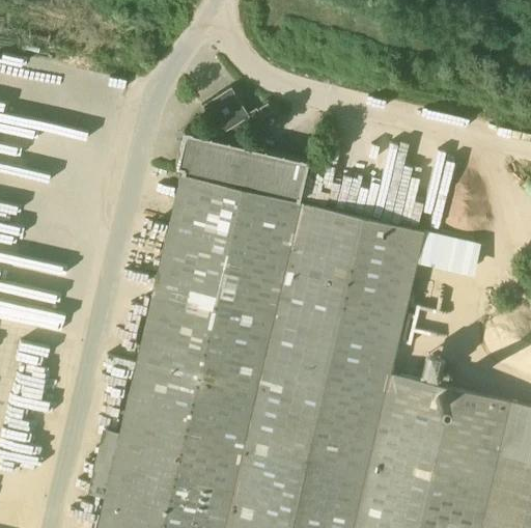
[(212,126),(208,140),(228,144),(254,128),(254,127),(261,121),(256,113),(248,117),(230,90),(201,108),(212,126)]
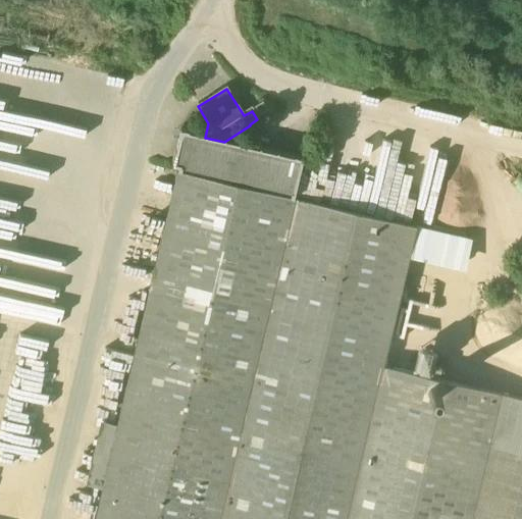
[(178,169),(177,173),(293,200),(302,163),(304,163),(305,161),(224,142),(205,138),(180,132),(175,153),(171,167),(178,169)]
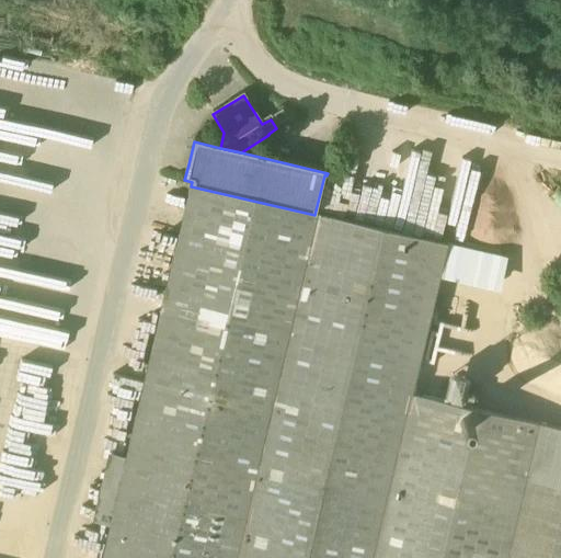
[(315,215),(191,186),(102,557),(560,557),(560,430),(411,395),(446,246),(315,215)]
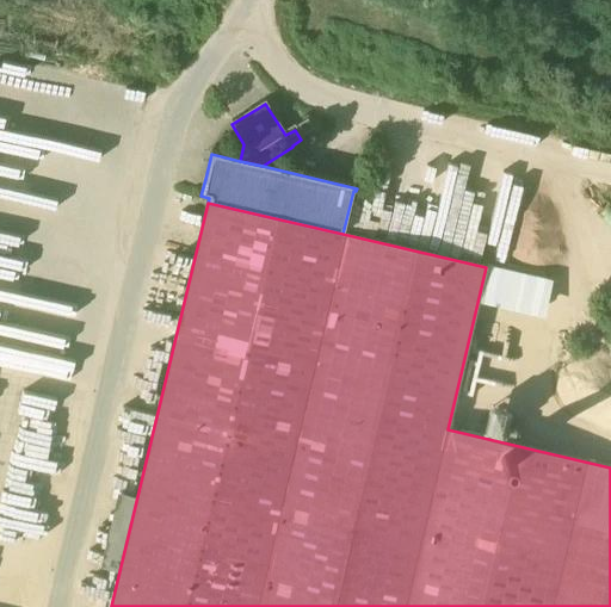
[(0,297),(0,330),(47,340),(49,333),(79,339),(81,329),(51,323),(54,309),(0,297)]
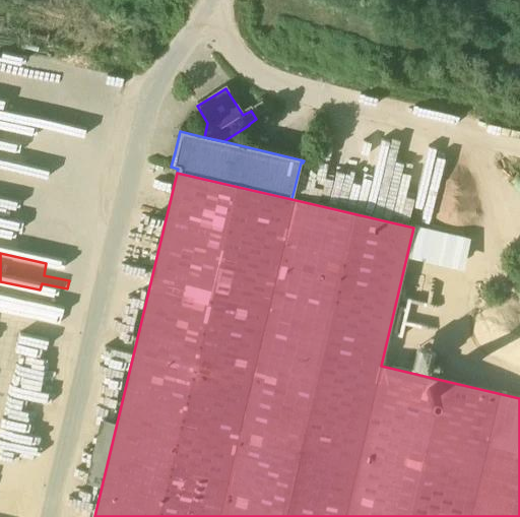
[(437,375),(439,365),(434,365),(437,347),(419,344),(414,371),(437,375)]
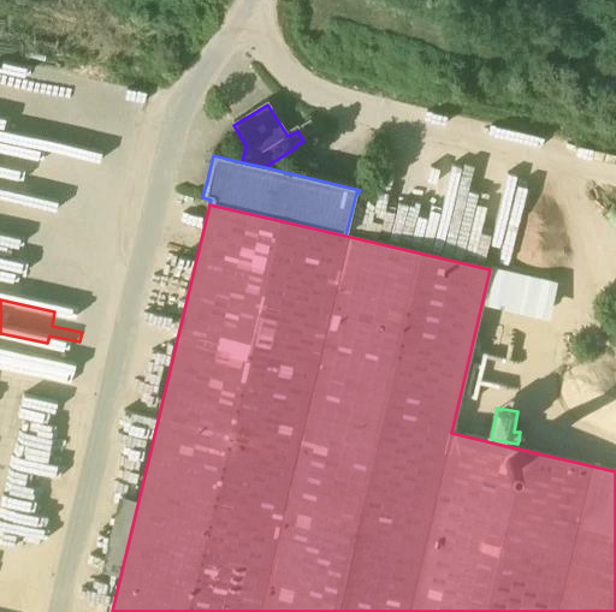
[(27,431),(13,480),(67,494),(78,456),(51,449),(54,438),(27,431)]
